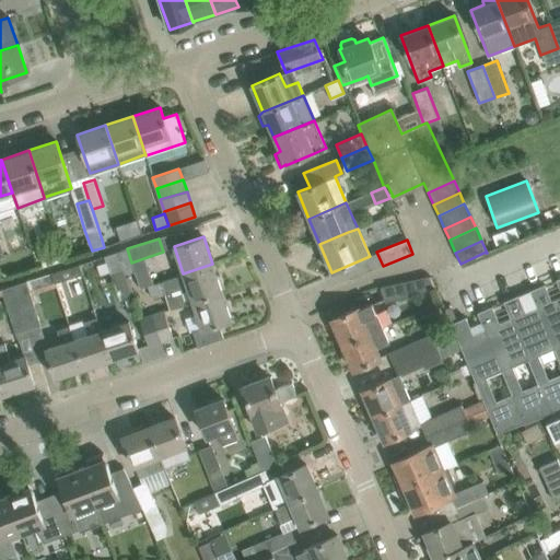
[(39,254),(44,267),(65,260),(60,247),(39,254)]
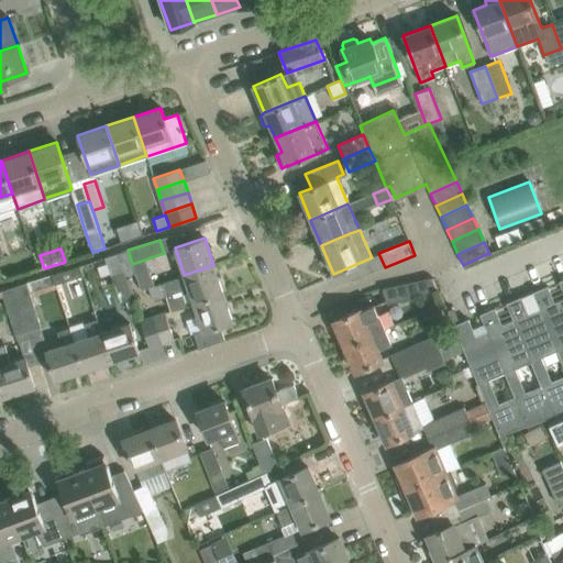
[(135,275),(132,264),(128,250),(118,253),(123,272),(125,277),(135,275)]
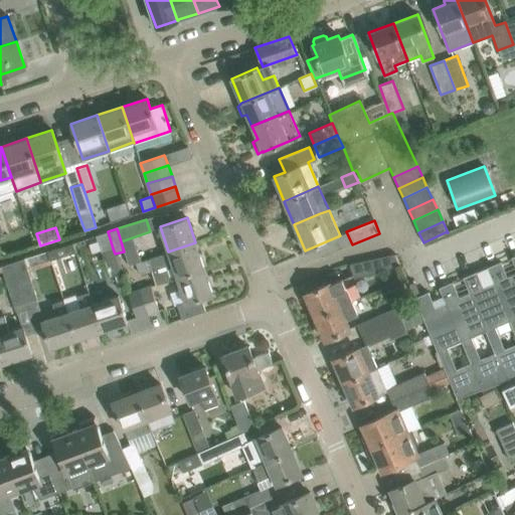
[(76,250),(73,242),(48,250),(50,260),(76,250)]
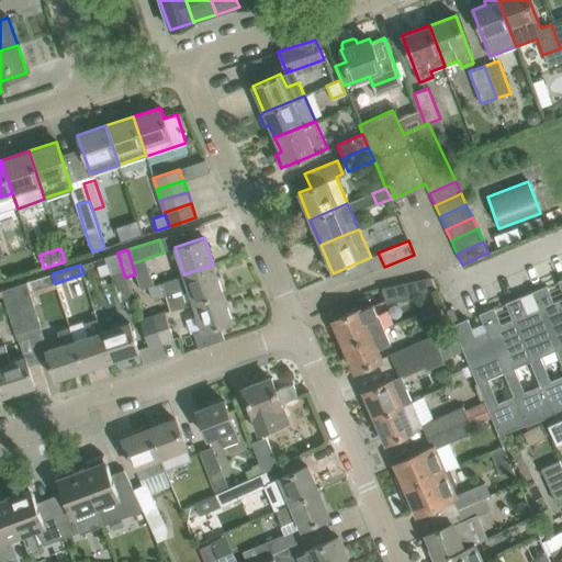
[(222,292),(213,265),(183,274),(148,285),(154,300),(188,289),(192,302),(222,292)]
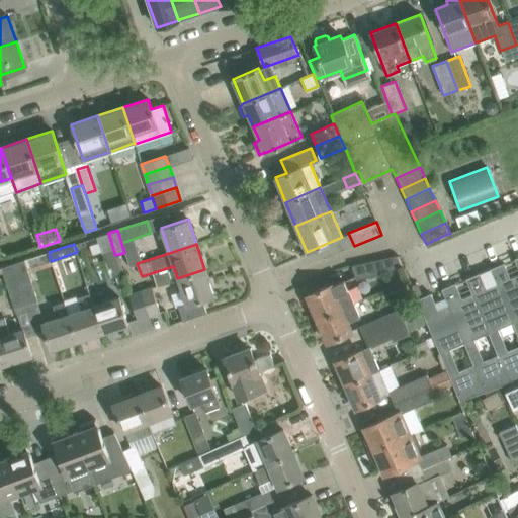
[(122,275),(115,255),(113,250),(103,254),(111,278),(122,275)]
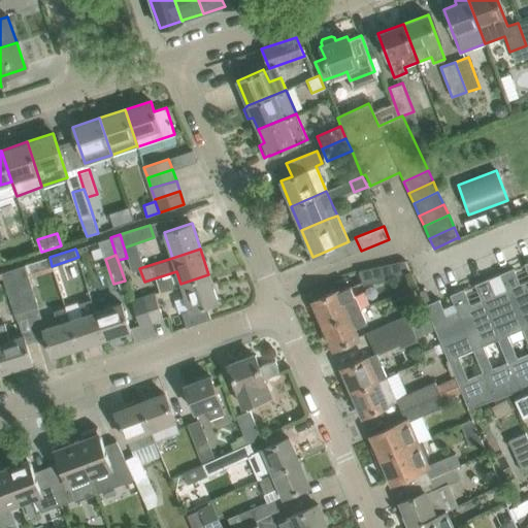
[(29,273),(52,266),(50,257),(13,269),(27,311),(40,307),(29,273)]
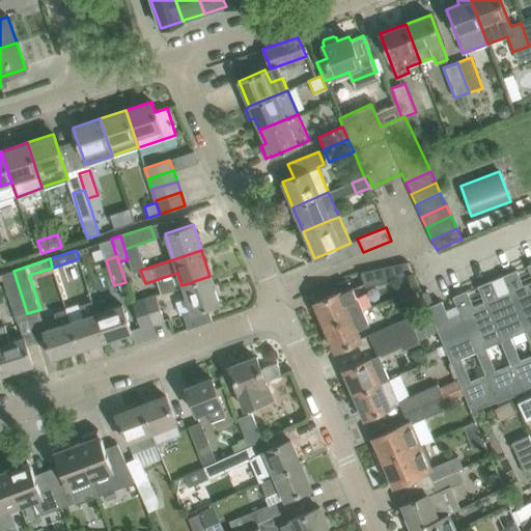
[(365,287),(412,274),(407,261),(360,272),(365,287)]
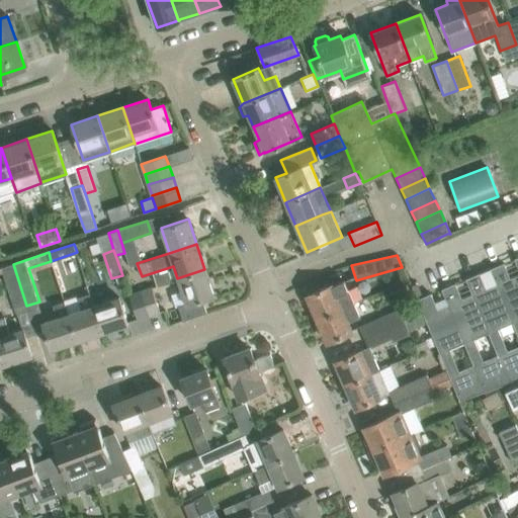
[(517,335),(517,274),(510,278),(503,263),(490,268),(497,284),(513,323),(517,335)]
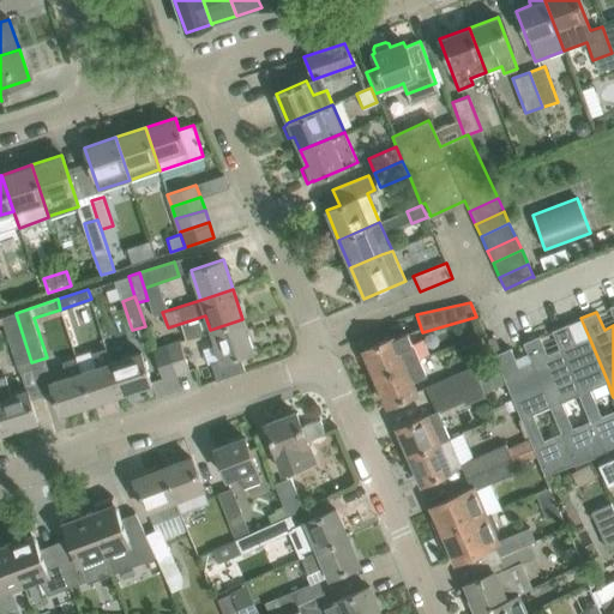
[(31,363),(31,362),(16,313),(4,317),(19,368),(31,363)]
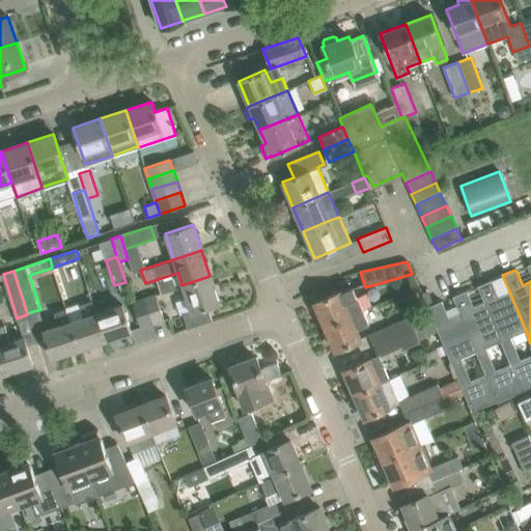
[(183,314),(187,329),(212,320),(207,307),(219,303),(210,276),(182,285),(183,285),(176,287),(180,300),(187,298),(191,311),(183,314)]
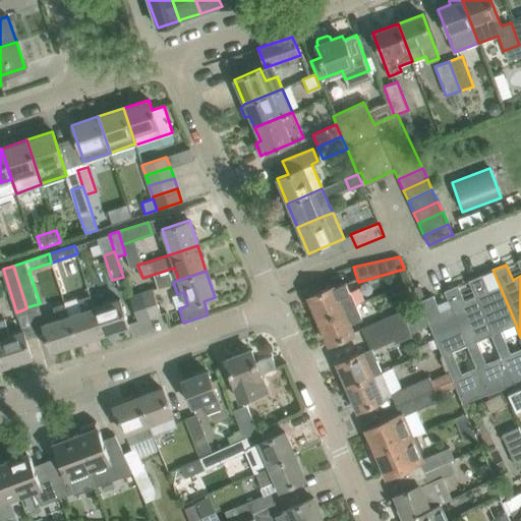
[(475,296),(491,335),(501,357),(512,385),(520,381),(520,348),(510,353),(501,331),(516,325),(500,286),(488,290),(481,275),(468,280),(475,296)]
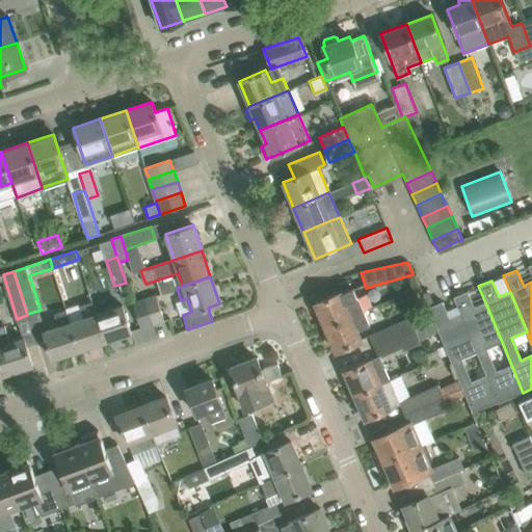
[(315,303),(325,327),(363,311),(352,288),(341,293),(340,292),(315,303)]
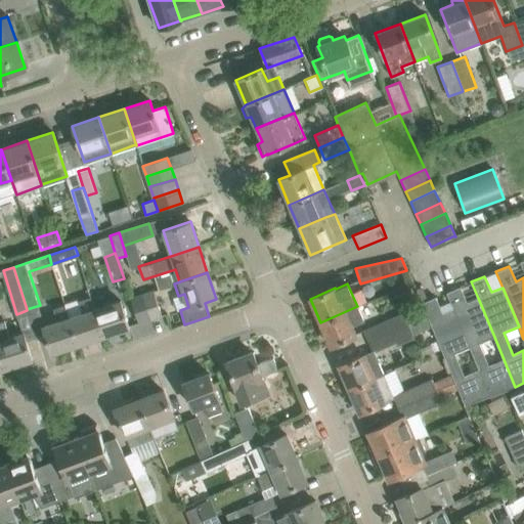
[(479,369),(490,396),(515,387),(504,359),(488,365),(479,343),(494,337),(478,298),(467,302),(460,287),(446,292),(453,308),(470,347),(479,369)]
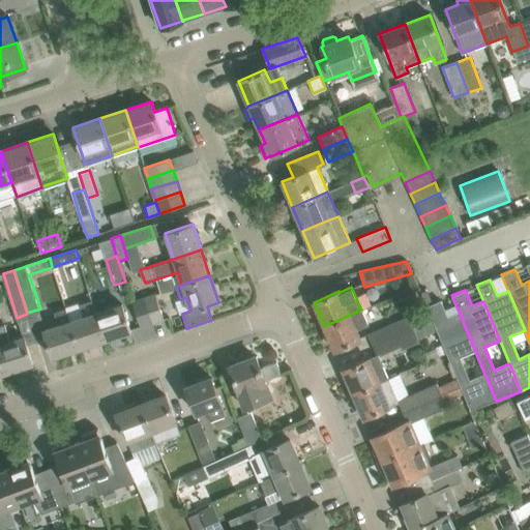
[(154,293),(142,297),(151,324),(164,320),(154,293)]
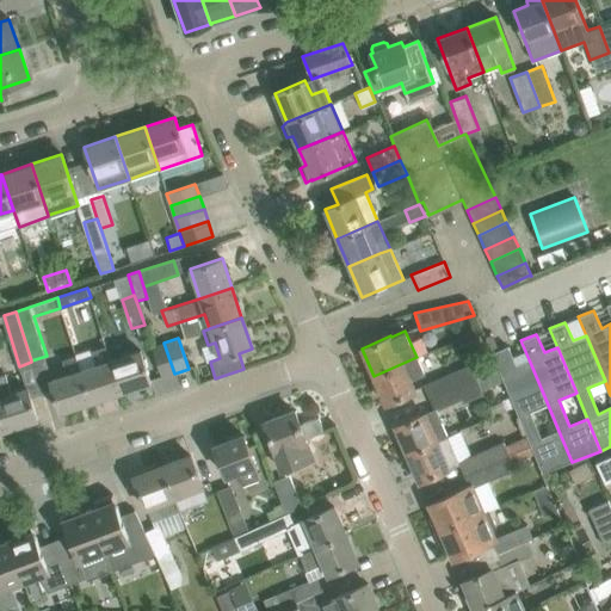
[(161,377),(174,374),(164,343),(152,347),(161,377)]
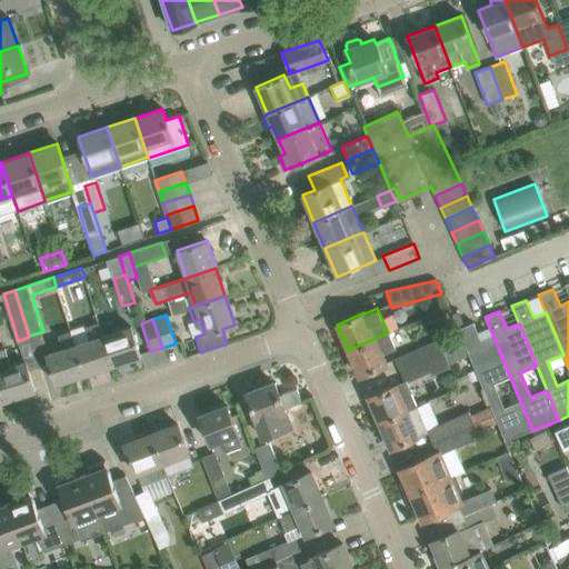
[(90,339),(75,343),(85,375),(112,365),(102,335),(99,321),(86,326),(90,339)]
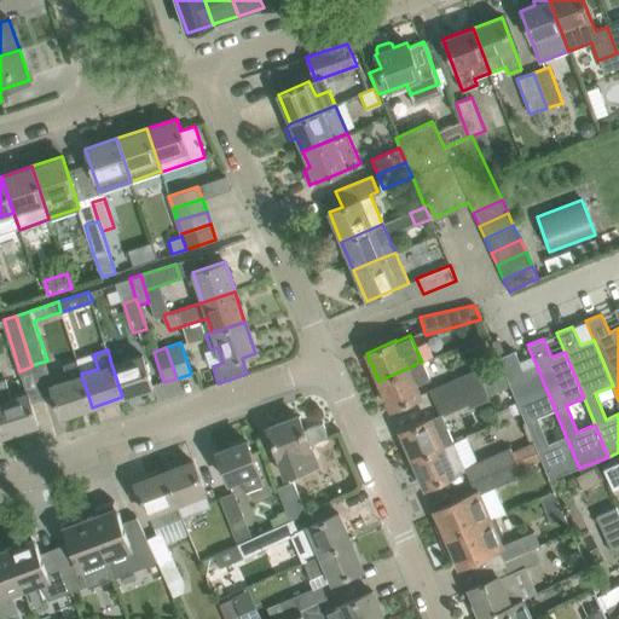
[(498,357),(549,479),(579,468),(566,437),(548,444),(537,417),(555,410),(536,364),(522,369),(515,351),(498,357)]
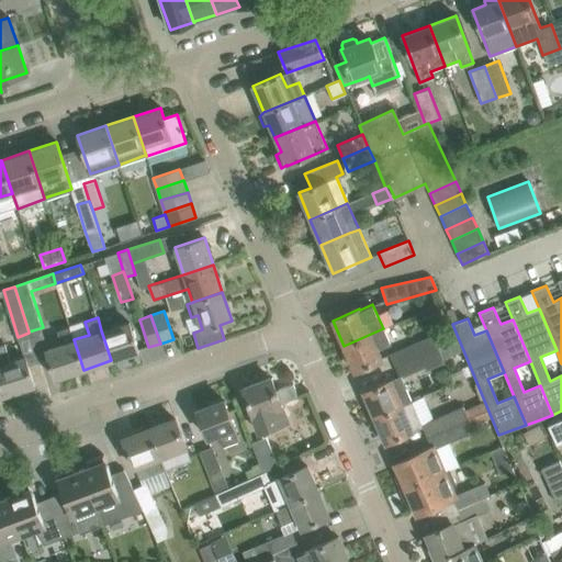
[(101,330),(111,360),(138,351),(128,322),(101,330)]
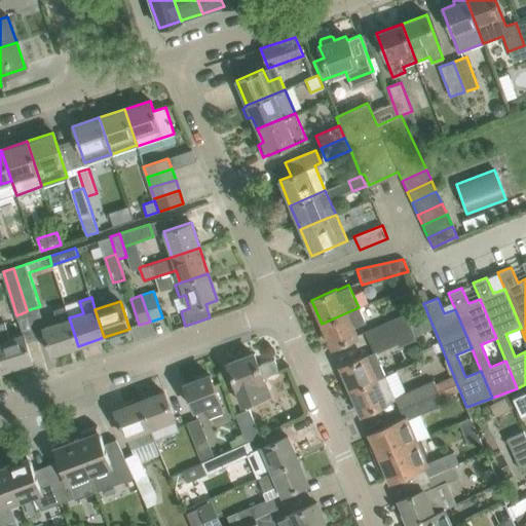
[(78,346),(69,317),(65,305),(53,309),(58,322),(42,327),(51,354),(78,346)]
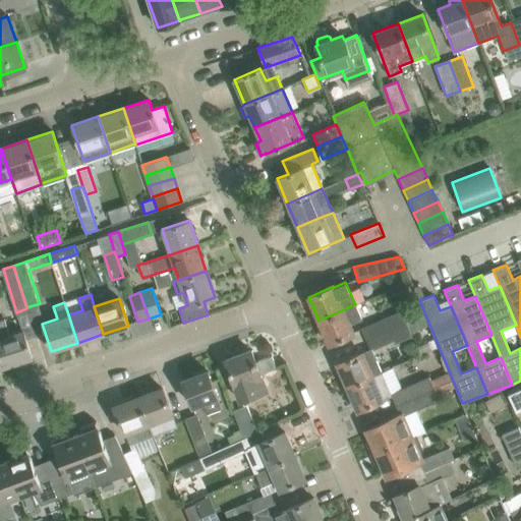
[(355,304),(319,321),(329,344),(353,334),(349,325),(362,320),(355,304)]
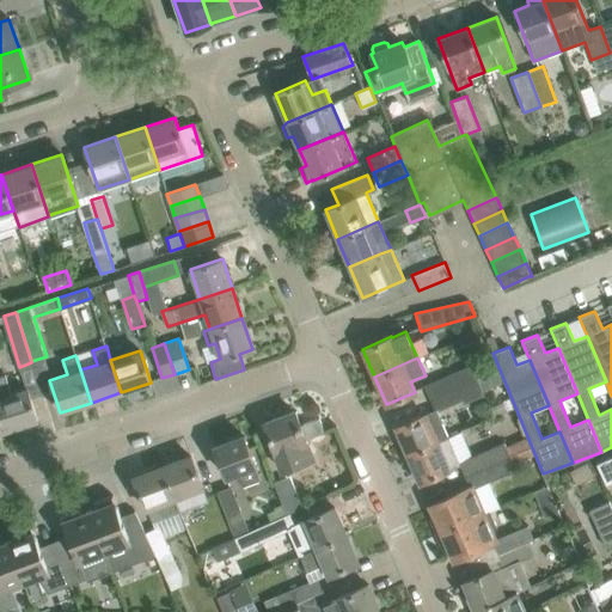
[(426,385),(430,398),(476,379),(471,366),(426,385)]
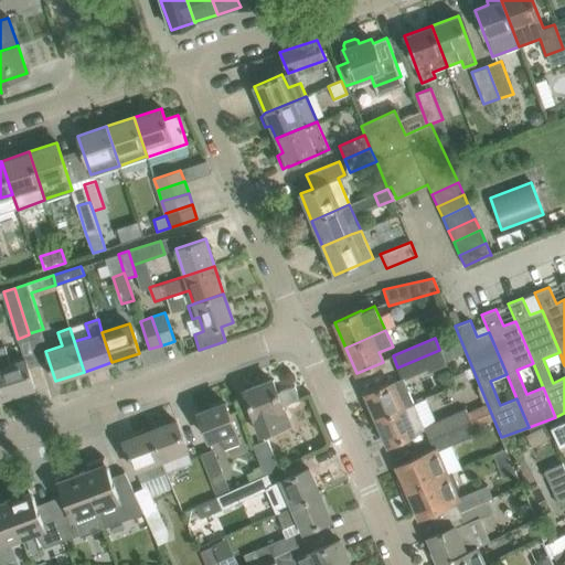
[(397,368),(403,379),(464,353),(459,341),(439,350),(397,368)]
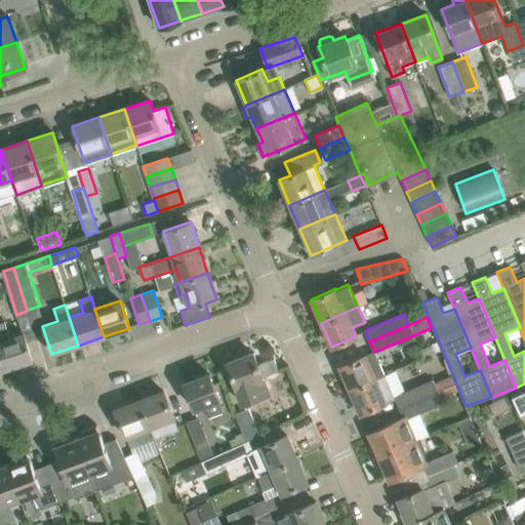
[(0,322),(0,350),(6,369),(32,360),(24,332),(10,336),(4,321),(0,322)]
